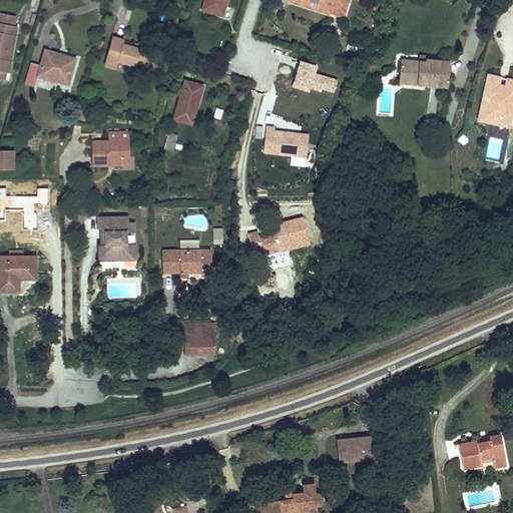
[(222,16),(226,0),(205,0),(202,10),(222,16)]
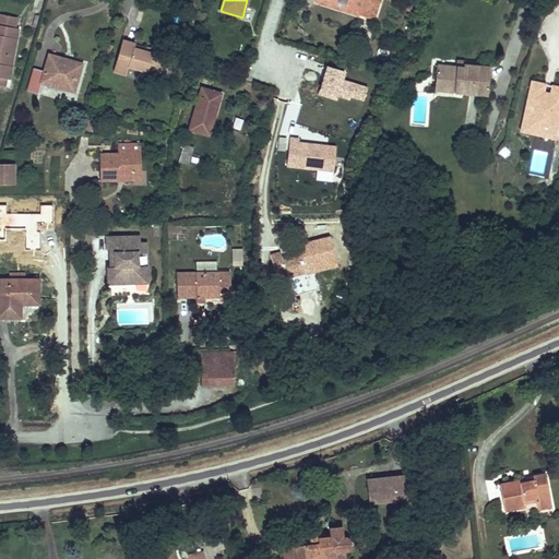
[(373,20),(380,0),(314,0),(314,1),(373,20)]
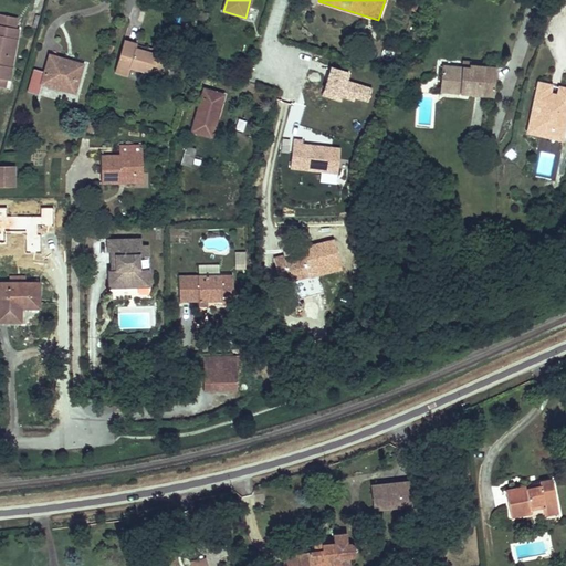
[(9,81),(19,29),(16,29),(17,18),(0,14),(0,79),(8,81),(9,81)]
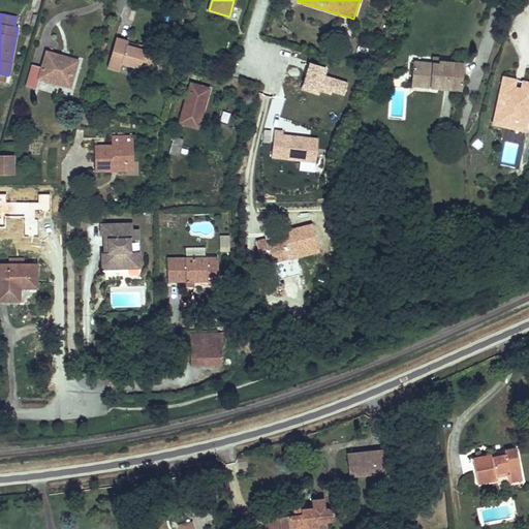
[(156,71),(161,52),(145,47),(144,51),(136,49),(126,45),(127,41),(116,38),(107,67),(120,70),(122,63),(139,68),(141,67),(156,71)]
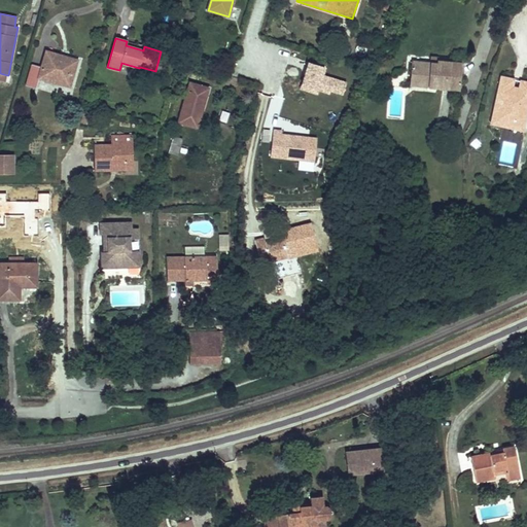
[(70,86),(76,65),(59,60),(60,56),(46,51),(41,67),(32,65),(26,85),(36,89),(40,78),(70,86)]
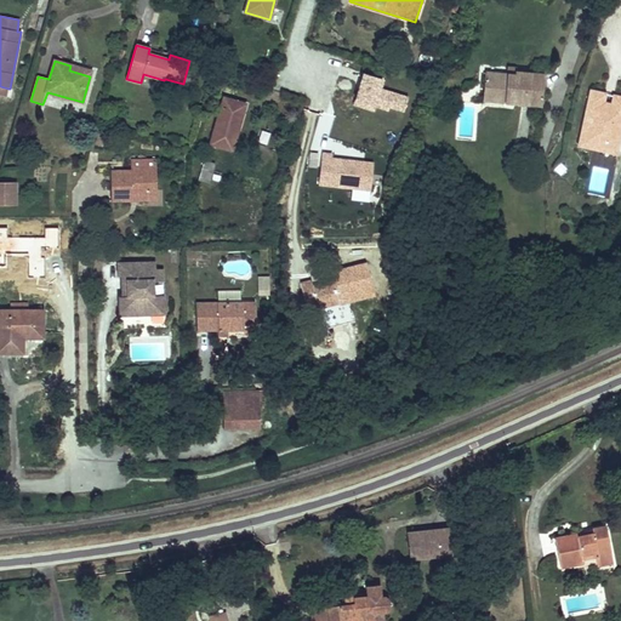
[(90,77),(91,72),(70,66),(69,70),(90,77)]
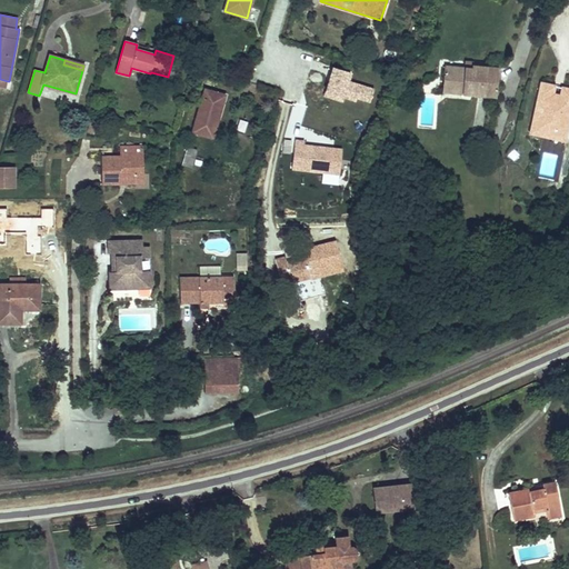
[(473,66),(472,68),(465,67),(445,66),(442,81),(450,82),(449,93),(496,98),(499,68),(473,66)]
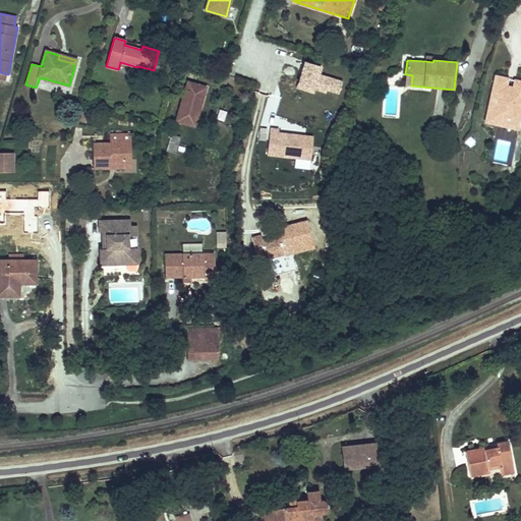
[(320,69),(304,64),(295,91),(313,97),(314,92),(327,96),(328,92),(338,96),(342,82),(317,74),(320,69)]
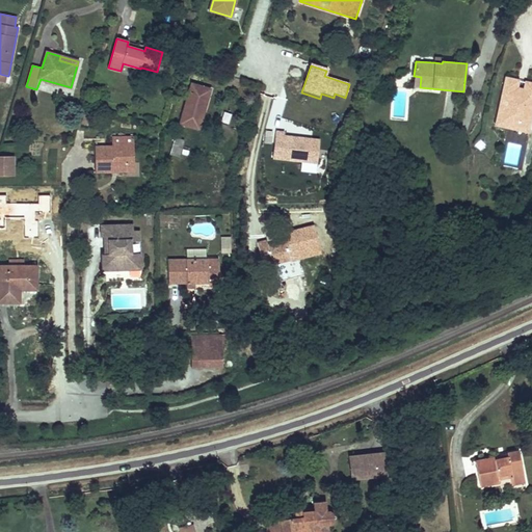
[(530,120),(531,107),(531,82),(506,77),(496,124),(520,129),(522,117),(530,120)]
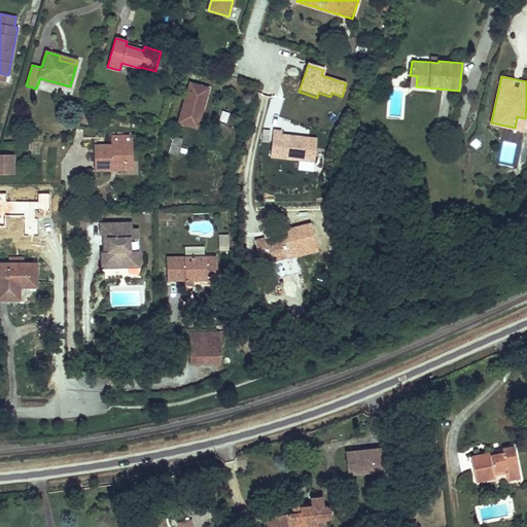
[(197,128),(202,109),(199,108),(205,88),(190,83),(179,123),(197,128)]
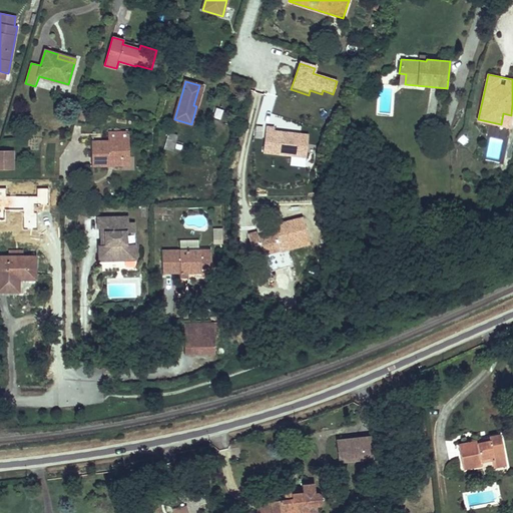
[(196,106),(202,86),(199,85),(193,105),(196,106)]
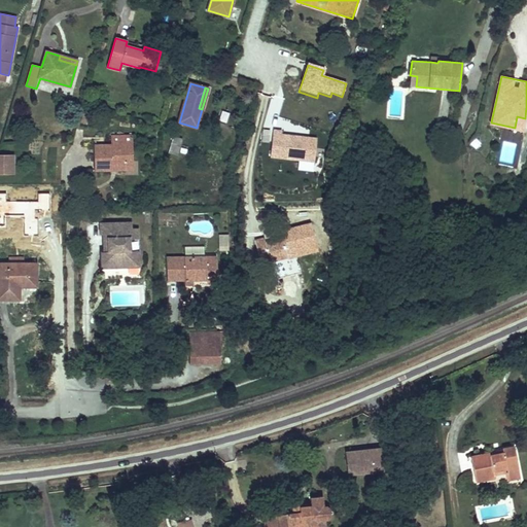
[(281,131),(272,130),(269,160),(314,164),(317,139),(281,135),(281,131)]
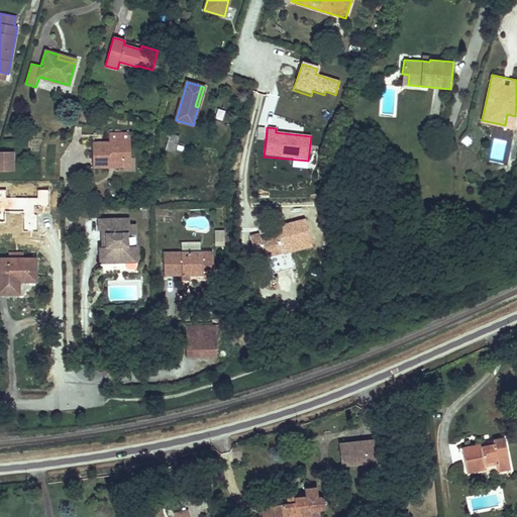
[(130,166),(130,133),(109,133),(109,142),(92,142),(93,167),(130,166)]
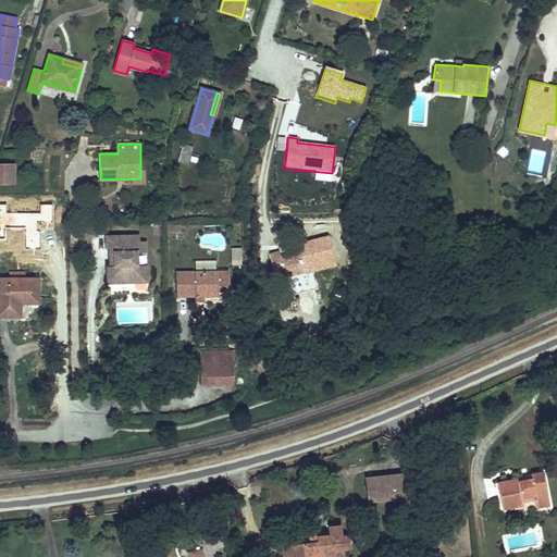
[(187,164),(193,147),(184,145),(178,161),(187,164)]
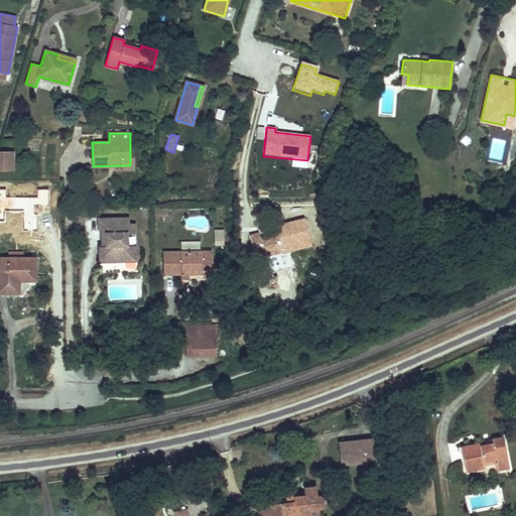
[(0,170),(13,171),(13,151),(0,151),(0,170)]
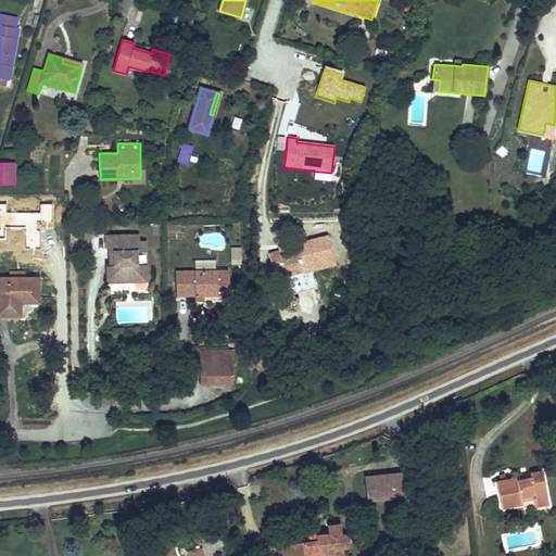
[(403,201),(414,199),(412,190),(401,192),(403,201)]
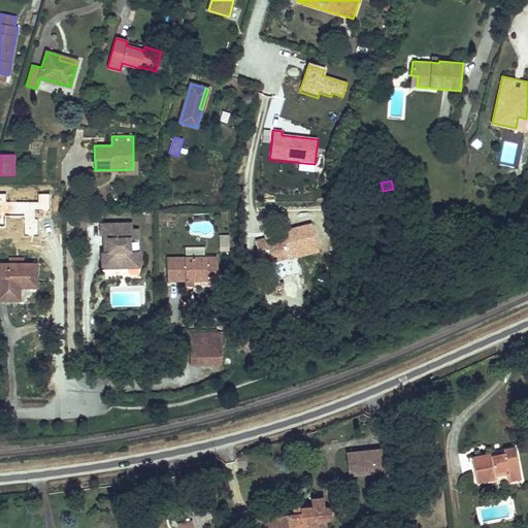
[(140,268),(139,252),(130,252),(130,240),(139,239),(138,229),(133,229),(132,223),(100,224),(100,235),(107,235),(107,253),(104,253),(105,269),(140,268)]
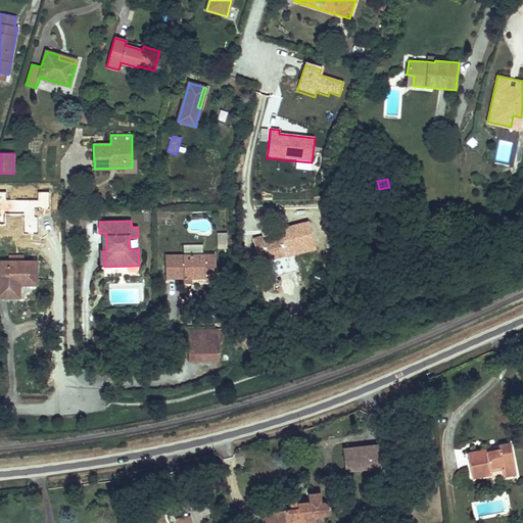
[(286,256),(284,248),(291,247),(291,249),(302,246),(297,226),(281,230),(283,237),(264,242),(263,237),(253,240),(258,259),(268,257),(269,259),(284,255),(286,265),(295,262),(293,254),(286,256)]
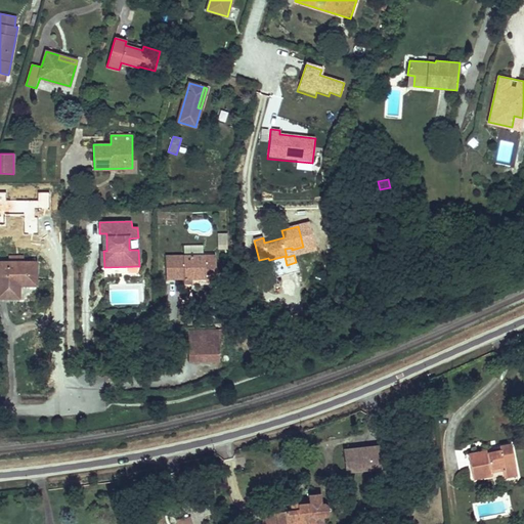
[(203,255),(203,246),(184,246),(184,255),(203,255)]
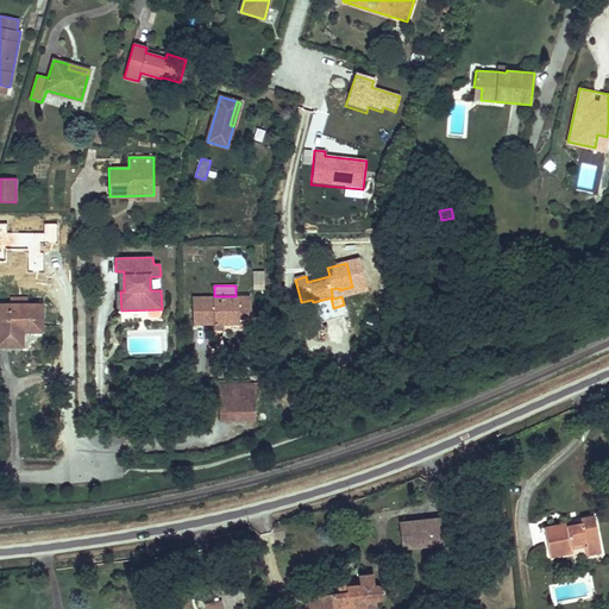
[(333,299),(355,293),(352,287),(339,290),(339,288),(331,289),(333,299)]
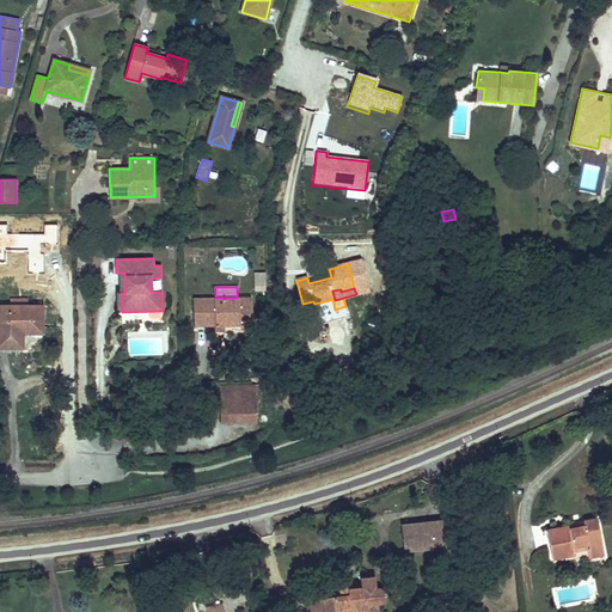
[(254,329),(251,298),(237,298),(215,298),(194,299),(194,326),(215,326),(225,325),(239,325),(239,329),(254,329)]
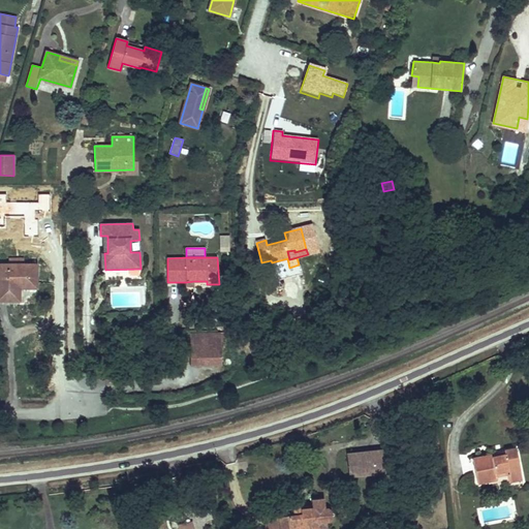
[(36,288),(36,265),(24,265),(9,266),(0,265),(0,301),(20,301),(20,291),(17,291),(17,288),(20,288),(36,288)]
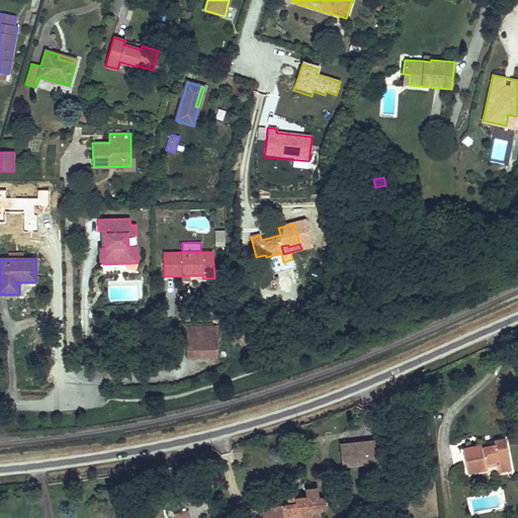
[(217,357),(217,326),(185,326),(186,358),(217,357)]
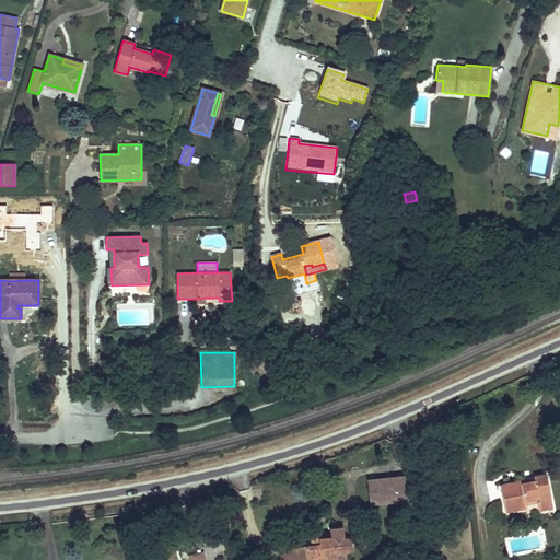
[(552,503),(546,476),(534,478),(535,481),(522,485),(500,487),(505,511),(526,506),(525,504),(538,501),(539,505),(552,503)]
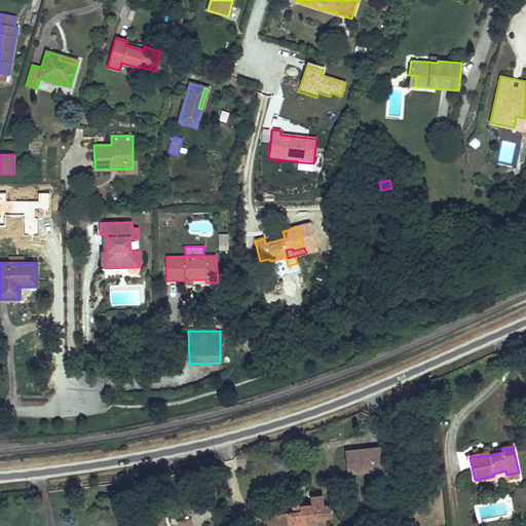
[(382,471),(380,448),(366,449),(345,451),(347,465),(354,464),(355,474),(382,471)]
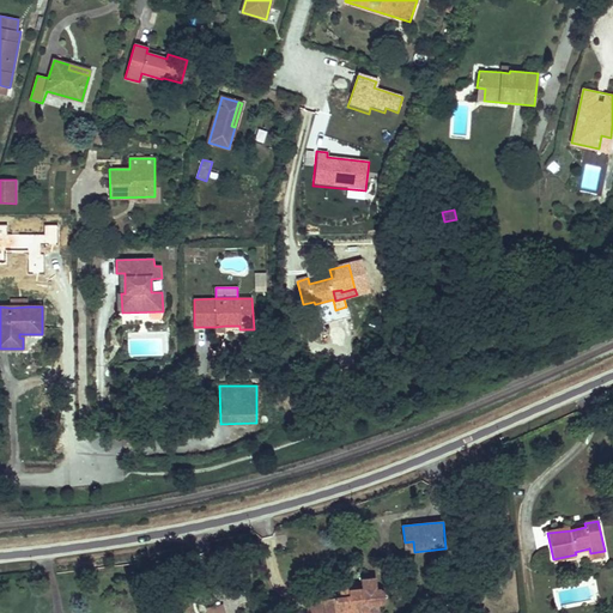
[(414,552),(413,541),(405,542),(406,552),(414,552)]
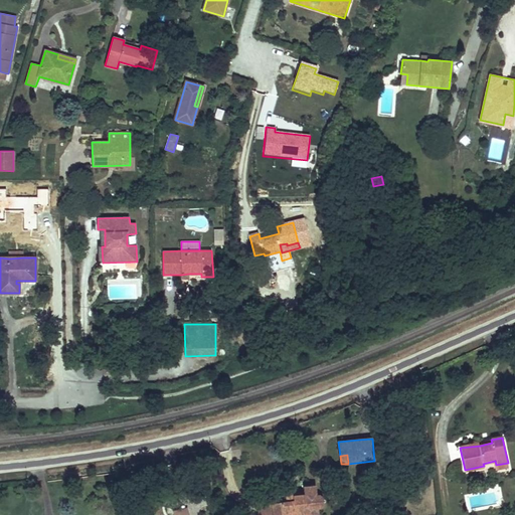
[(320,508),(326,501),(319,495),(316,495),(315,485),(303,486),(304,495),(293,496),(293,501),(286,502),(271,504),(272,514),(300,514),(308,514),(318,514),(318,508),(320,508)]
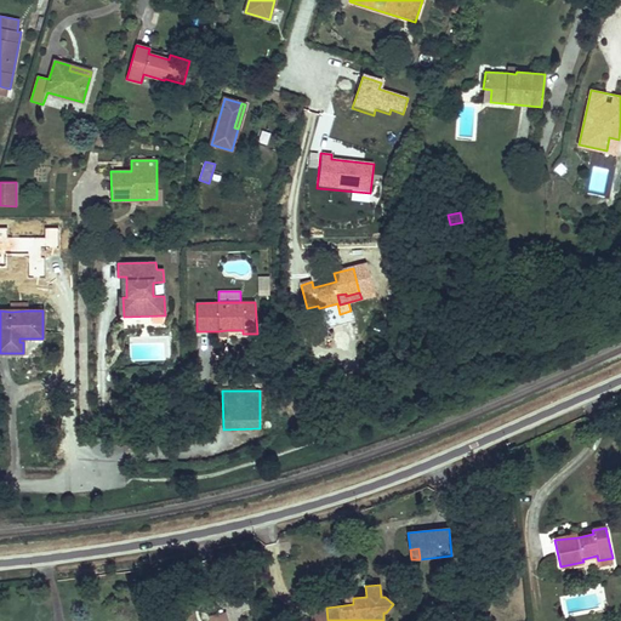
[(328,620),(326,608),(311,607),(312,620),(328,620)]
